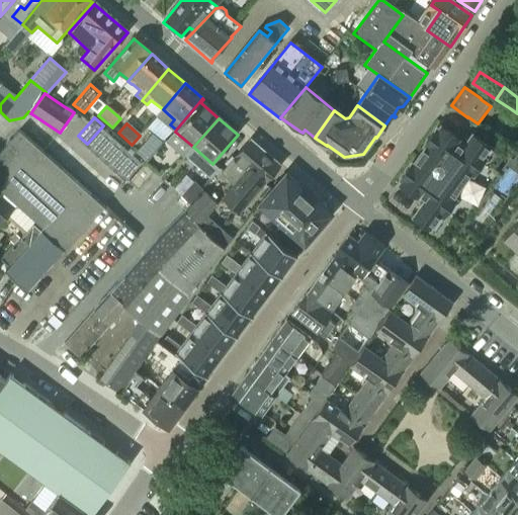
[(112,134),(103,125),(87,144),(95,152),(112,134)]
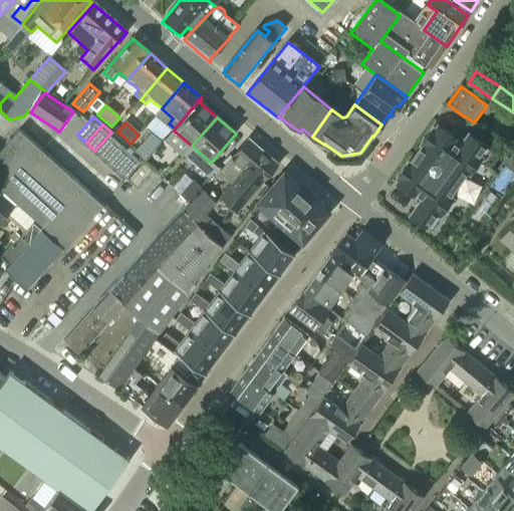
[(417,194),(423,199),(410,217),(427,228),(428,227),(431,229),(441,215),(446,214),(451,207),(450,202),(452,200),(449,197),(466,173),(469,175),(471,172),(477,171),(480,167),(479,162),(487,151),(484,148),(485,147),(468,135),(459,148),(453,143),(455,140),(437,126),(435,131),(433,129),(422,146),(423,147),(410,165),(409,164),(397,180),(399,181),(397,184),(414,197),(417,194)]
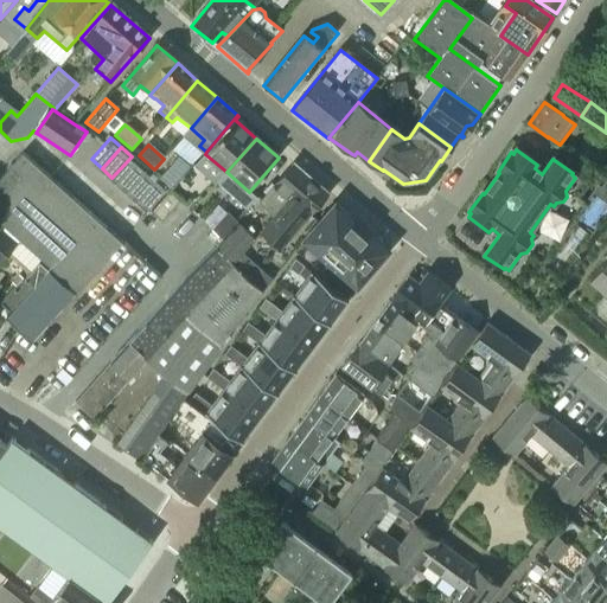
[(121,244),(23,154),(0,179),(0,223),(42,261),(1,306),(11,314),(6,320),(32,342),(121,244)]
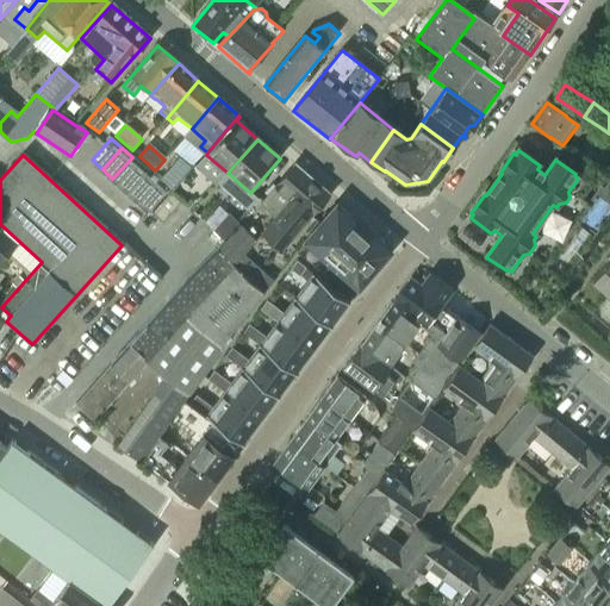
[(143,167),(132,157),(112,179),(123,188),(143,167)]
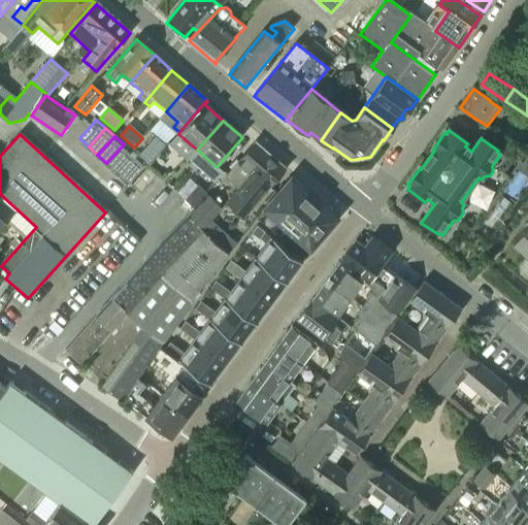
[(255,172),(269,156),(255,143),(225,177),(238,189),(254,172),(255,172)]
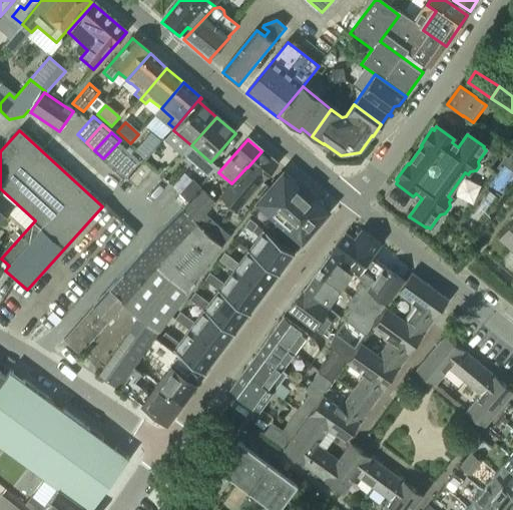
[(128,148),(120,140),(103,158),(112,166),(128,148)]
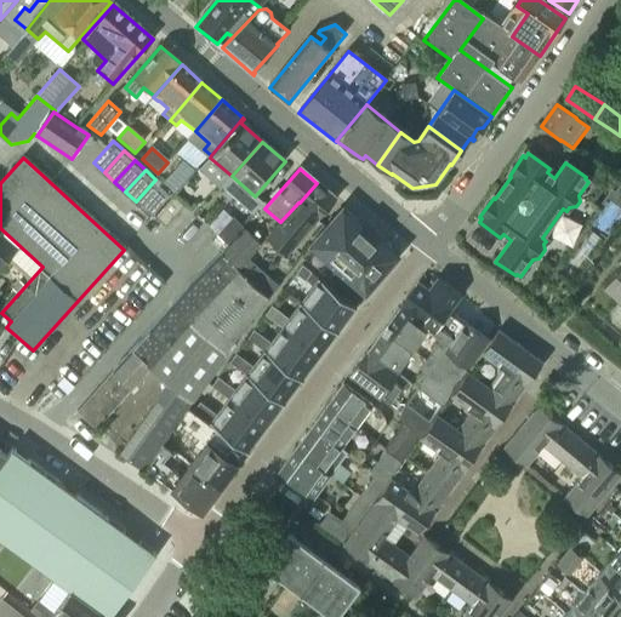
[(174,173),(164,184),(175,195),(184,184),(174,173)]
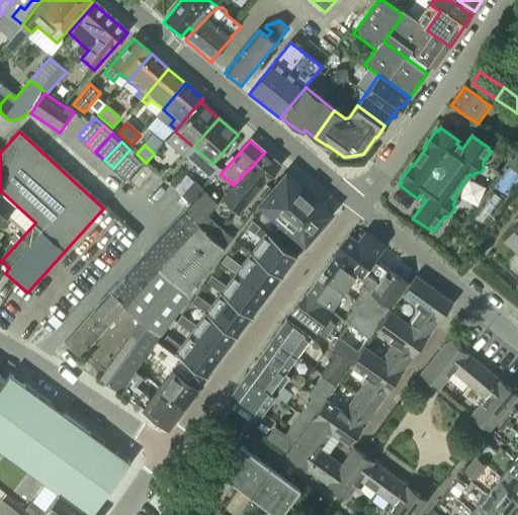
[(139,158),(130,150),(113,168),(122,176),(139,158)]
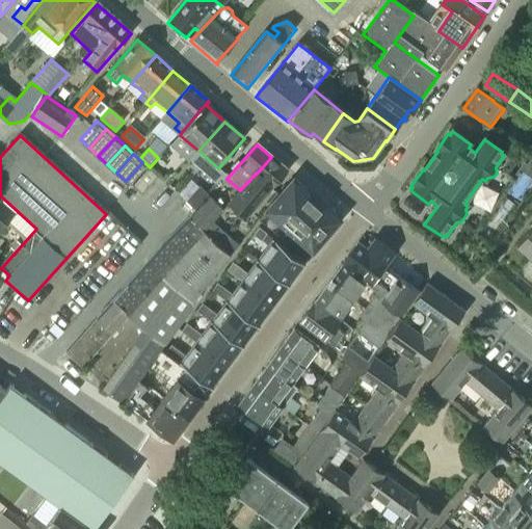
[(245,218),(288,172),(271,157),(257,174),(256,174),(240,190),(229,204),(245,218)]
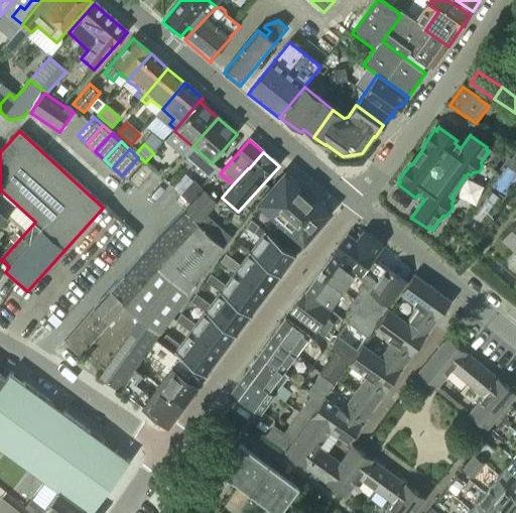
[(145,164),(129,182),(137,189),(153,172),(145,164)]
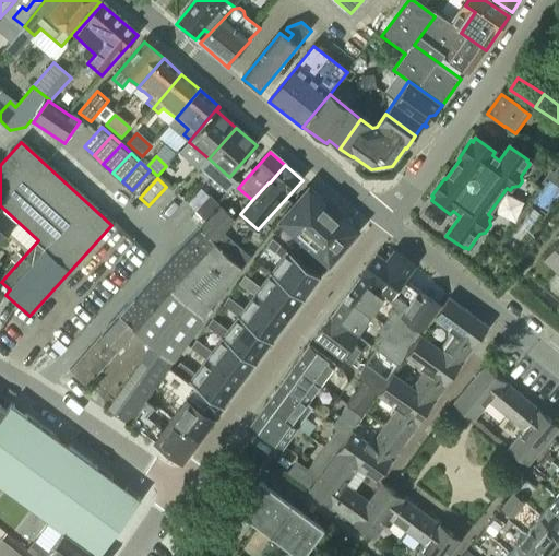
[(309,189),(281,223),(305,244),(333,211),(309,189)]
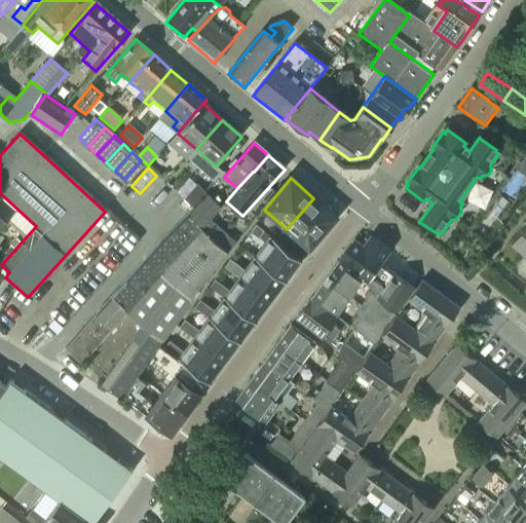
[(210,222),(220,209),(208,195),(186,217),(201,230),(210,222)]
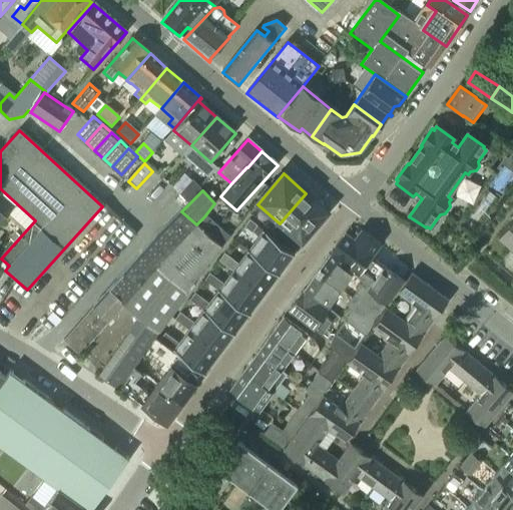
[(306,193),(280,223),(302,242),(328,212),(306,193)]
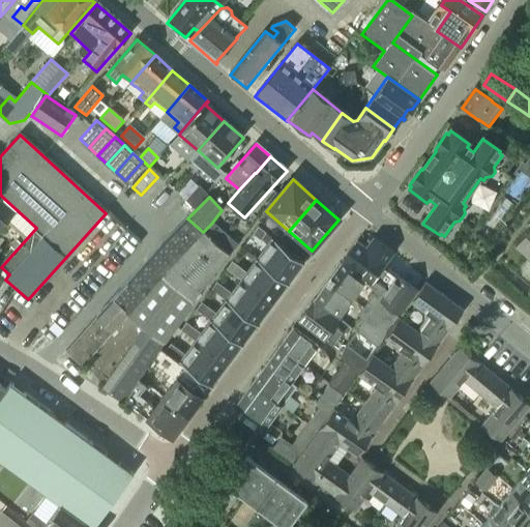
[(0,232),(16,215),(4,205),(0,210),(0,232)]
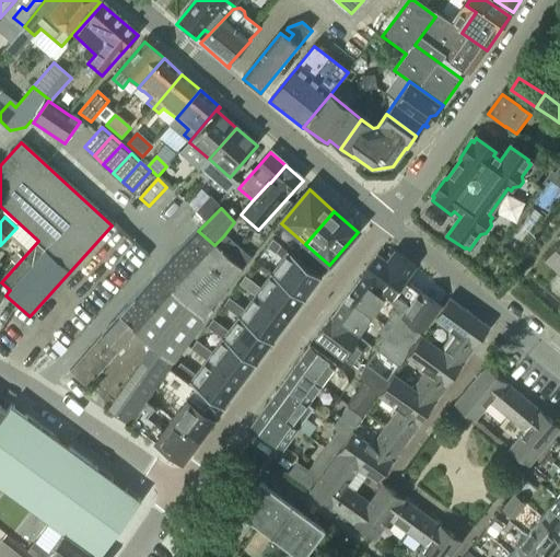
[(158,386),(170,370),(244,270),(214,245),(198,231),(172,257),(69,373),(86,390),(118,354),(136,335),(152,348),(107,412),(127,425),(144,402),(147,403),(158,386)]
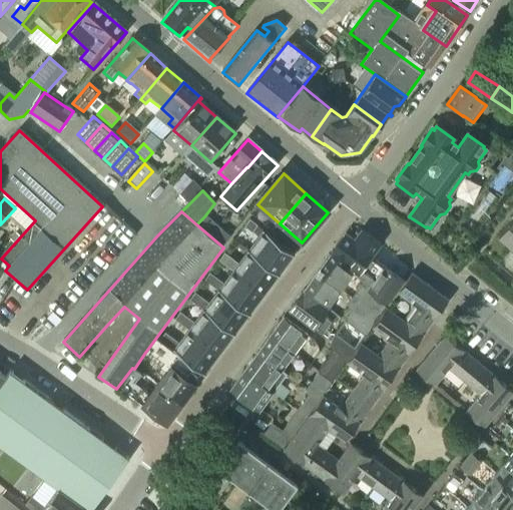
[(512,248),(512,219),(499,237),(512,248)]
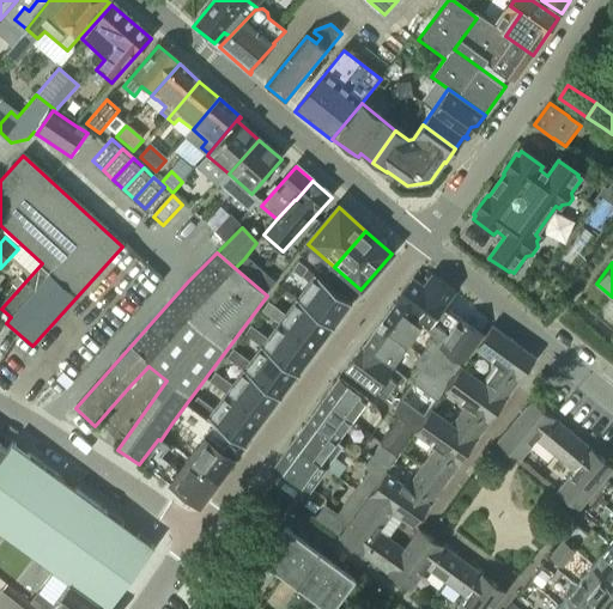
[(301,280),(308,272),(298,265),(292,273),(301,280)]
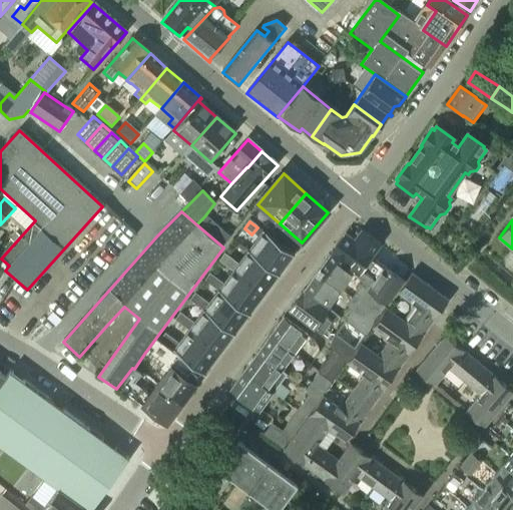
[(373,257),(381,245),(362,231),(354,240),(346,234),(331,255),(332,255),(354,272),(352,275),(355,278),(358,274),(359,275),(373,257)]
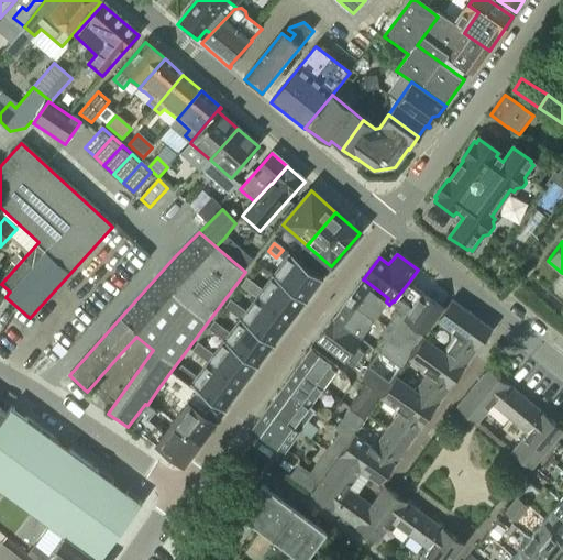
[(273,278),(302,300),(317,281),(288,259),(273,278)]
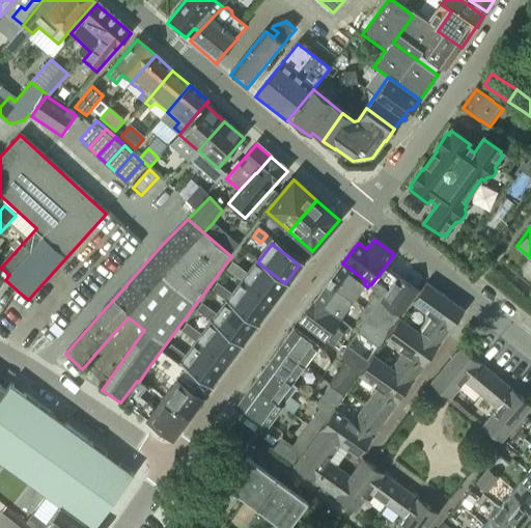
[(271,303),(285,283),(257,262),(243,283),(271,303)]
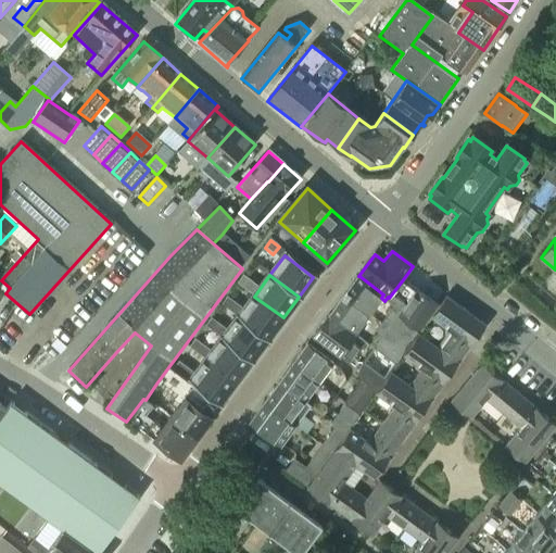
[(251,283),(243,276),(238,284),(241,287),(245,290),(251,283)]
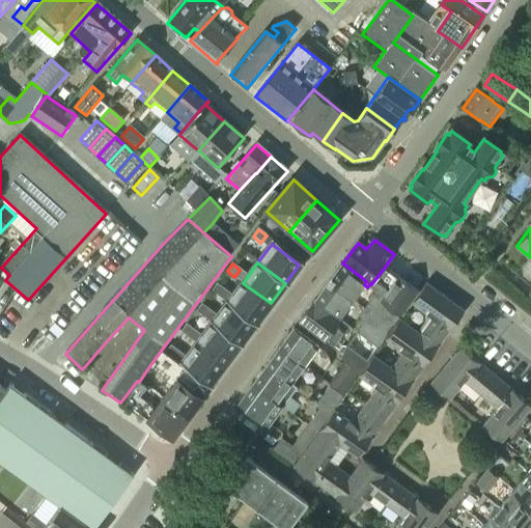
[(366,281),(343,264),(329,283),(352,300),(364,284),(366,281)]
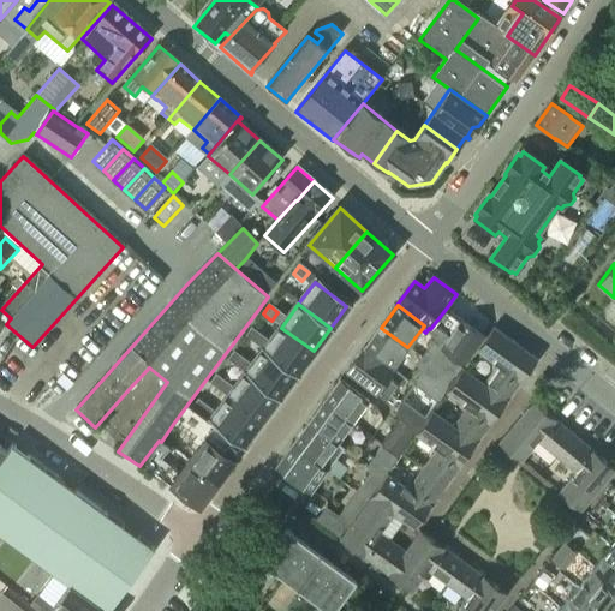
[(400,420),(399,421),(416,435),(427,419),(425,419),(483,340),(484,339),(485,337),(453,315),(447,307),(430,329),(429,328),(425,333),(433,337),(425,347),(429,349),(415,367),(419,371),(408,384),(413,387),(401,403),(399,419),(400,420)]
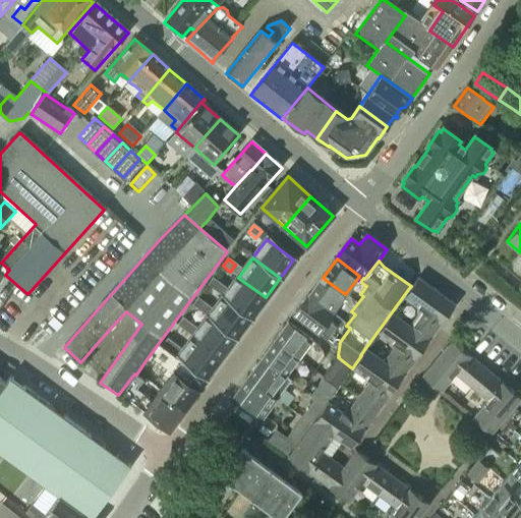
[(214,285),(253,313),(266,297),(238,278),(230,272),(226,269),(214,285)]
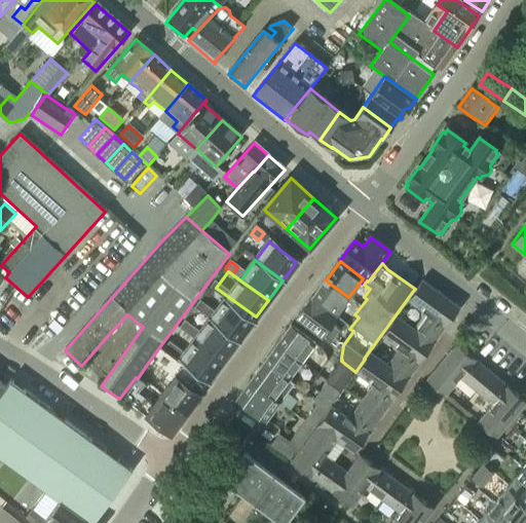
[(348,297),(326,281),(312,299),(335,316),(348,297)]
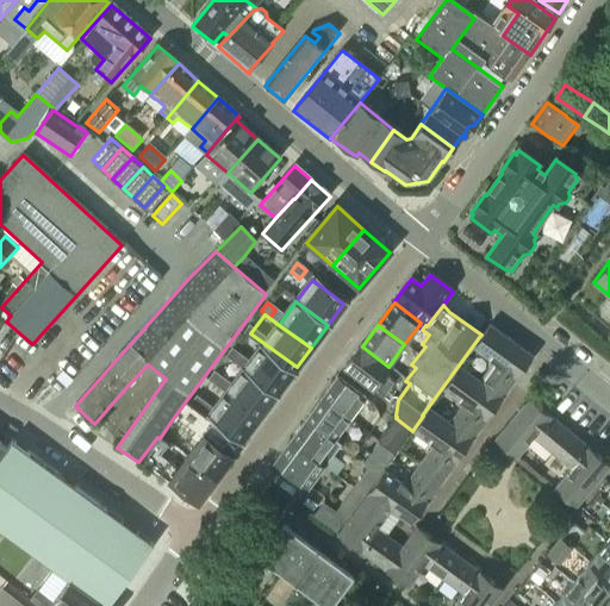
[(502,400),(533,357),(490,326),(473,349),(493,364),(480,383),(479,383),(502,400)]
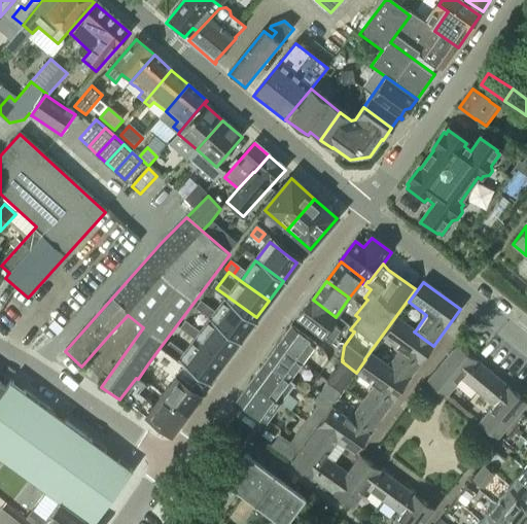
[(243,336),(256,317),(216,288),(203,306),(243,336)]
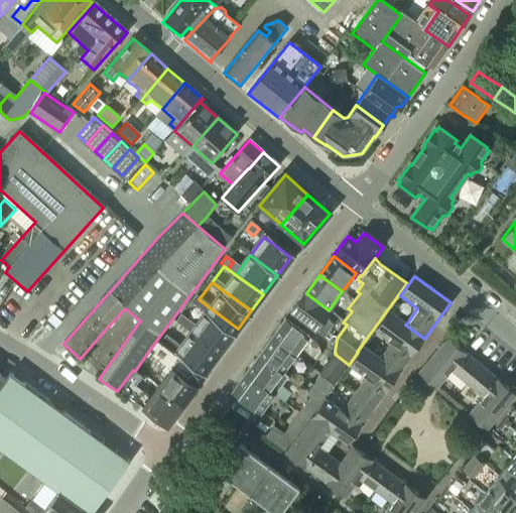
[(332,312),(329,310),(306,293),(304,293),(290,312),(324,338),(334,326),(326,319),(332,312)]
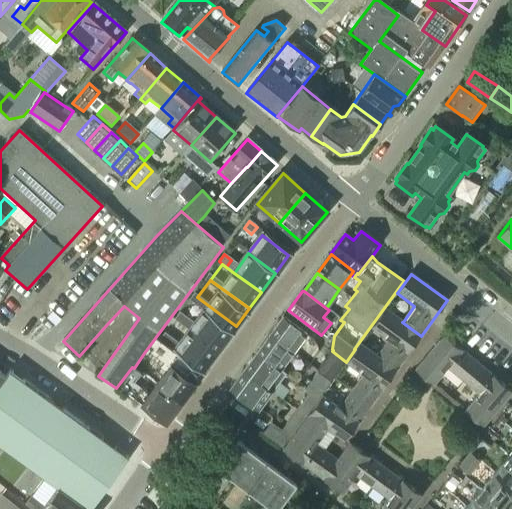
[(223,343),(236,326),(197,297),(184,315),(223,343)]
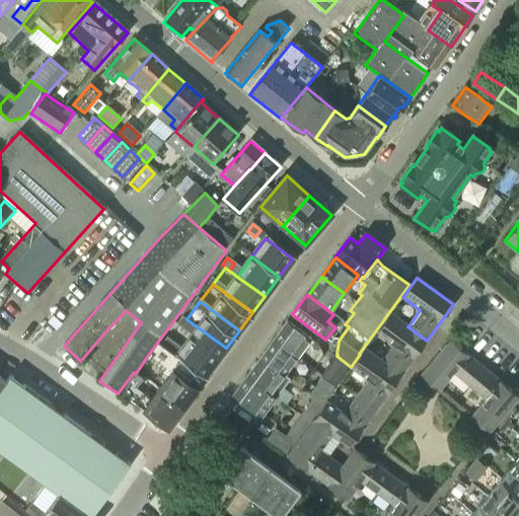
[(401,376),(427,341),(408,326),(409,326),(390,313),(377,333),(394,346),(382,362),(401,376)]
